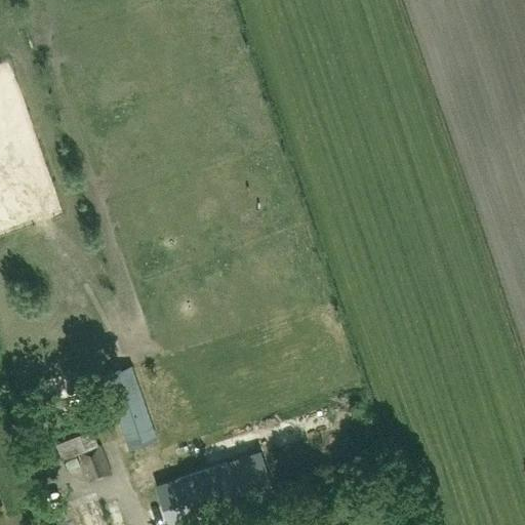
[(157,435),(133,369),(106,377),(129,445),(121,448),(136,491),(171,479),(156,436),(157,435)]
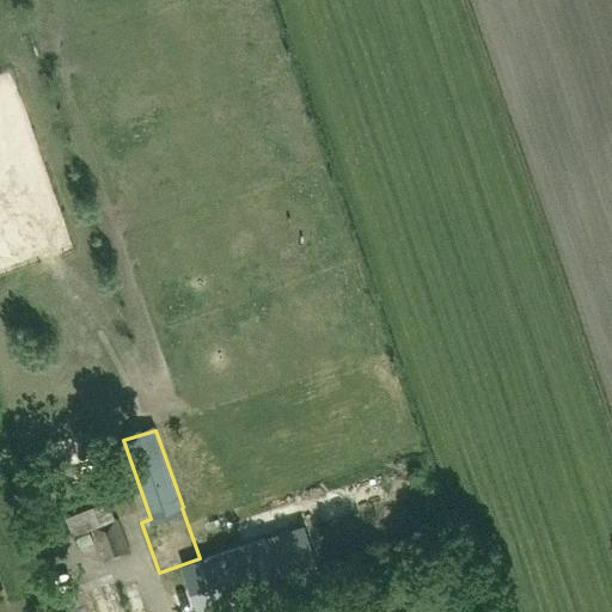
[(53,440),(61,459),(73,454),(66,435),(53,440)]
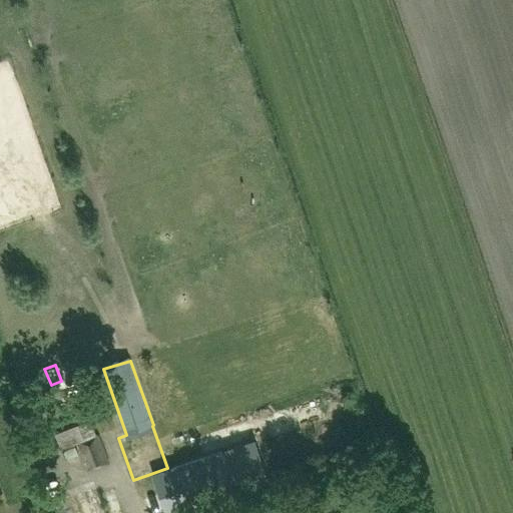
[(90,420),(56,433),(66,456),(78,452),(75,443),(96,435),(90,420)]
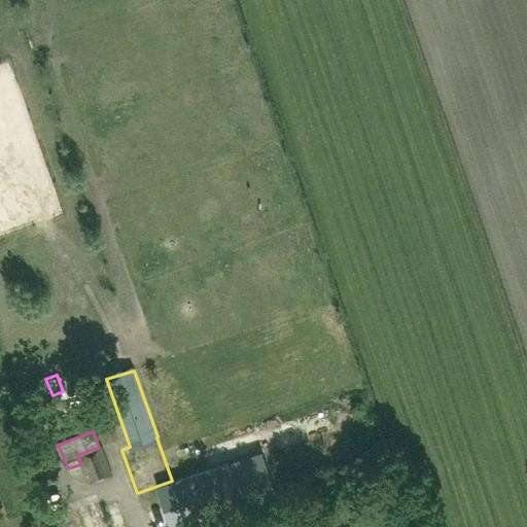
[(102,449),(81,457),(93,486),(112,478),(102,449)]
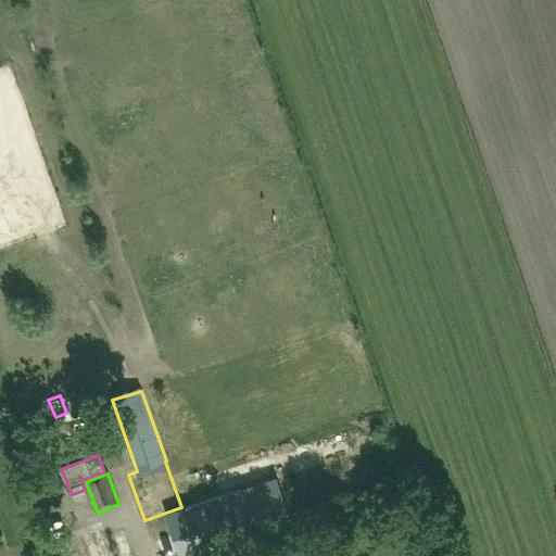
[(254,531),(240,489),(187,506),(201,548),(254,531)]
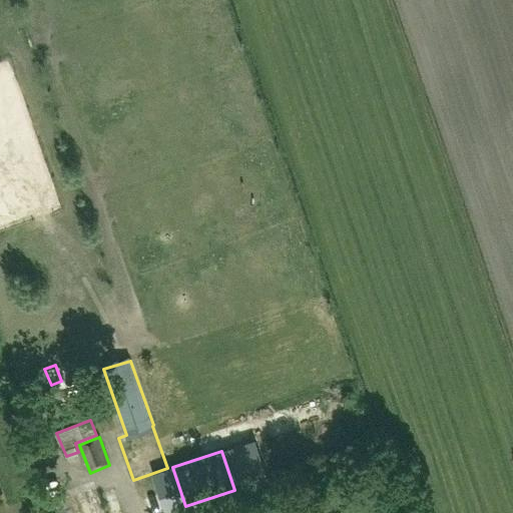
[(100,512),(92,491),(66,501),(70,512),(100,512)]
